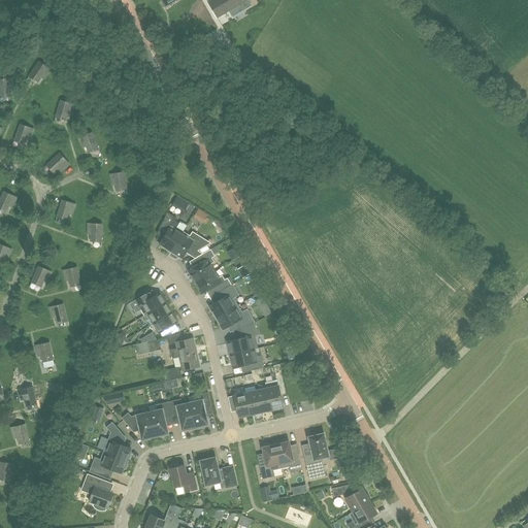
[(223,0),(229,11),(249,0),(223,0)]
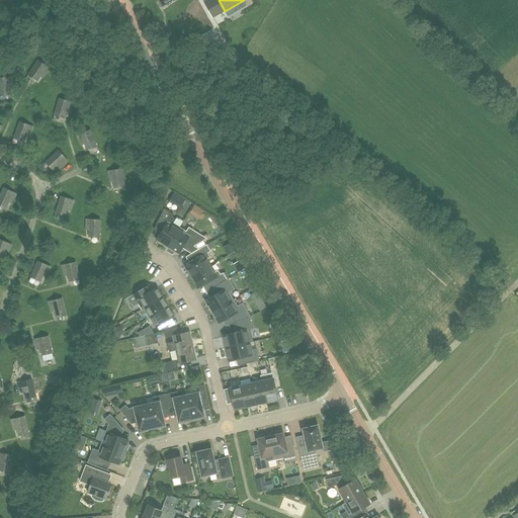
[(44,77),(50,68),(37,60),(28,75),(37,81),(40,75),(44,77)]
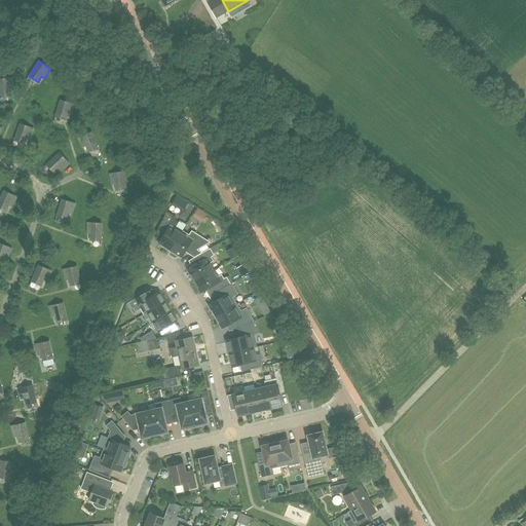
[(9,88),(13,88),(12,78),(0,79),(0,97),(10,96),(9,88)]
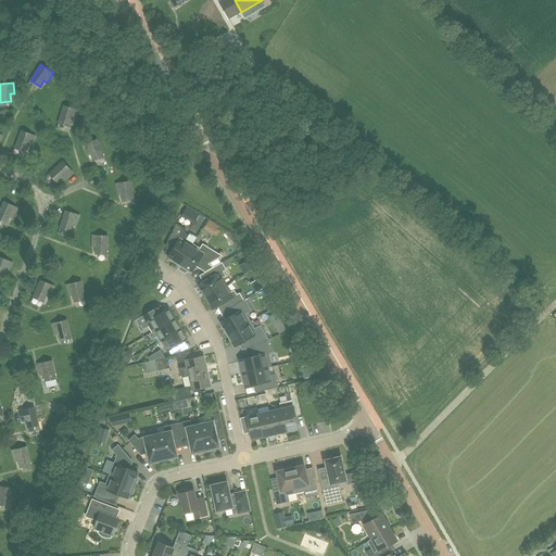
[(75,121),(78,110),(63,105),(58,123),(70,126),(72,119),(75,121)]
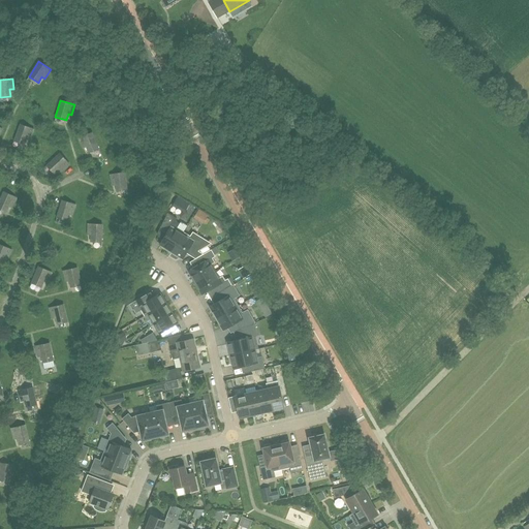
[(30,139),(33,129),(20,124),(13,141),(24,145),(27,137),(30,139)]
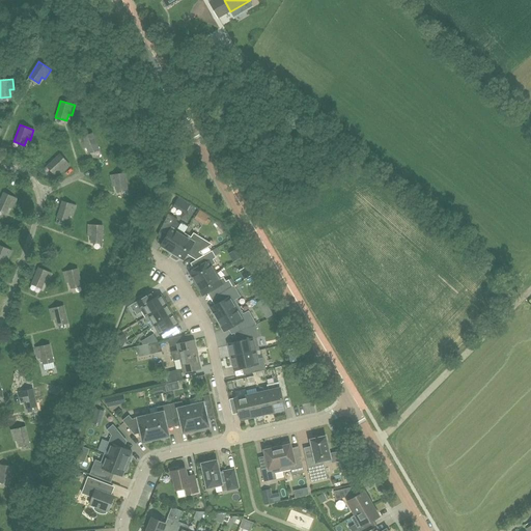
[(89,154),(99,149),(92,133),(79,139),(83,148),(86,147),(89,154)]
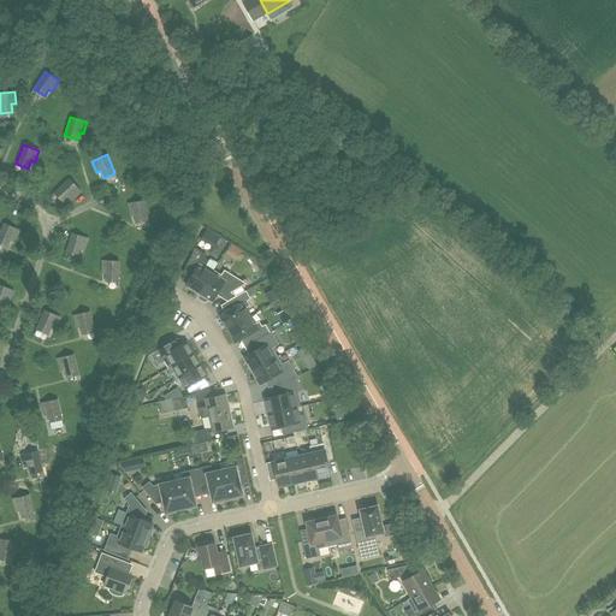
[(71,200),(81,191),(69,179),(54,193),(63,202),(69,196),(71,200)]
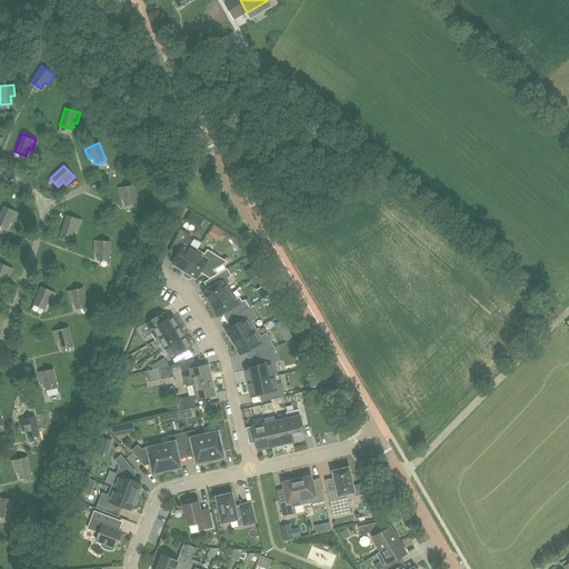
[(126,206),(137,203),(133,186),(118,188),(120,199),(123,198),(126,206)]
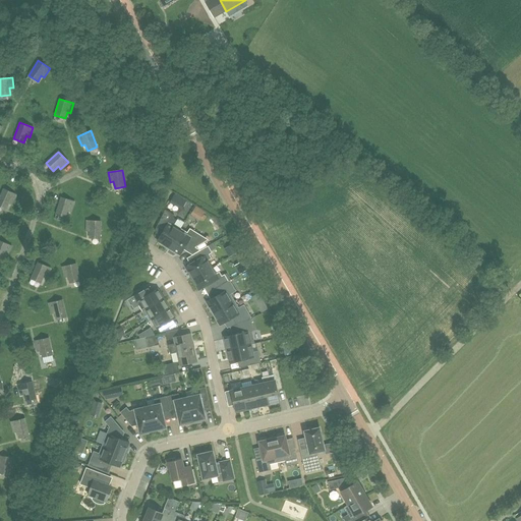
[(12,204),(16,194),(3,189),(0,195),(0,206),(6,209),(9,203),(12,204)]
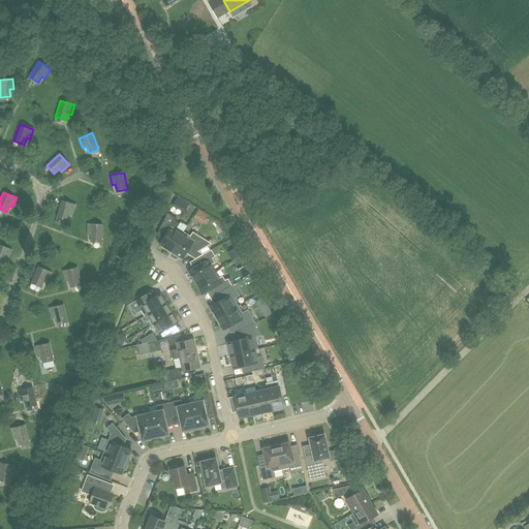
[(72,215),(75,205),(62,200),(57,217),(67,220),(69,214),(72,215)]
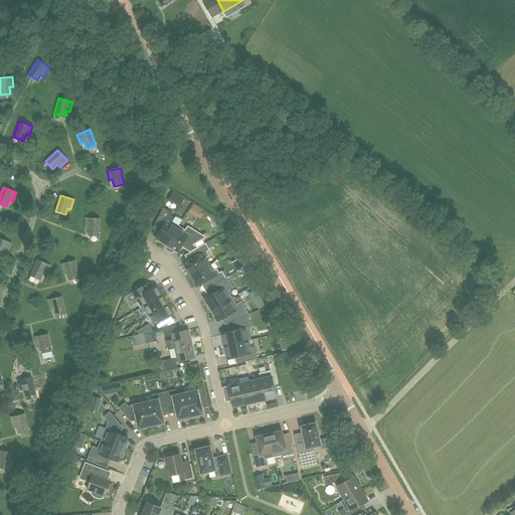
[(196,203),(193,209),(203,215),(206,209),(196,203)]
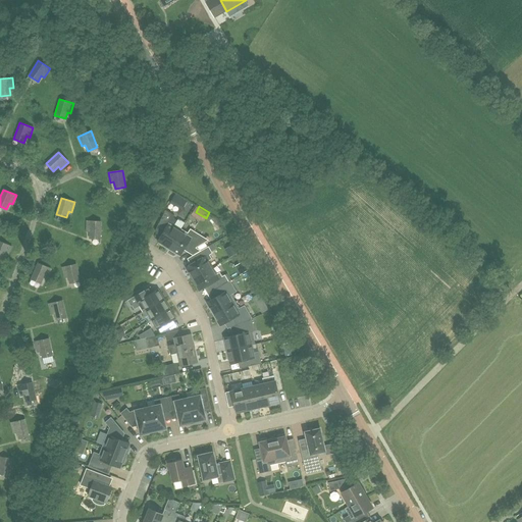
[(169,249),(181,228),(174,224),(177,220),(173,218),(174,215),(165,210),(158,224),(165,228),(158,242),(169,249)]
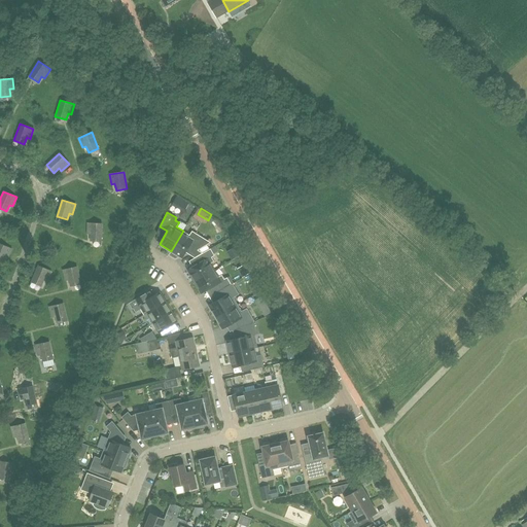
[(216,237),(219,230),(201,222),(198,230),(216,237)]
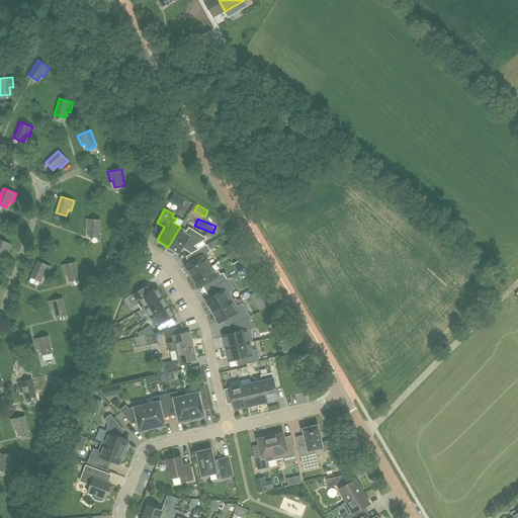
[(99,237),(100,220),(86,220),(85,230),(89,230),(89,237),(99,237)]
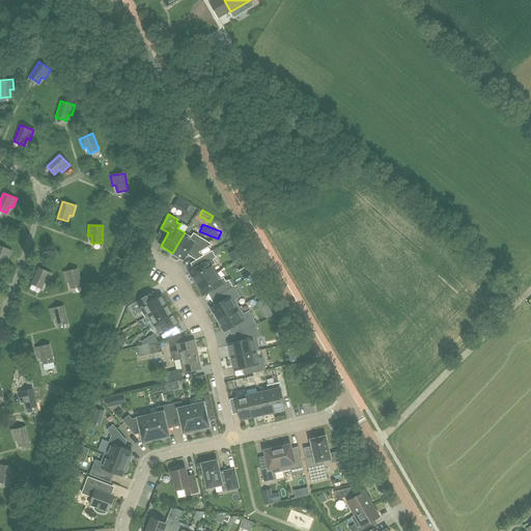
[(191,236),(185,232),(172,253),(184,260),(191,247),(199,252),(213,244),(193,232),(191,236)]
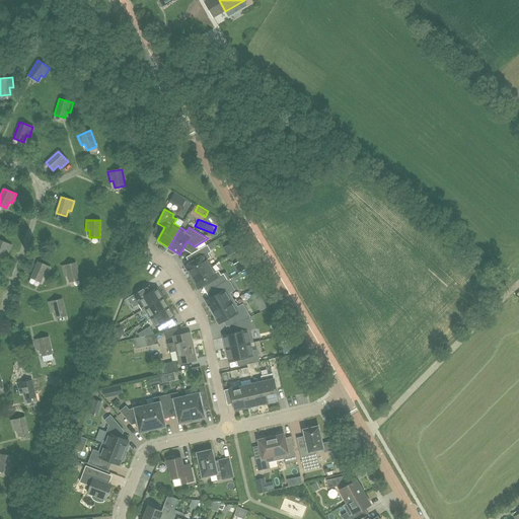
[(7,254),(11,245),(0,239),(0,258),(1,260),(4,253),(7,254)]
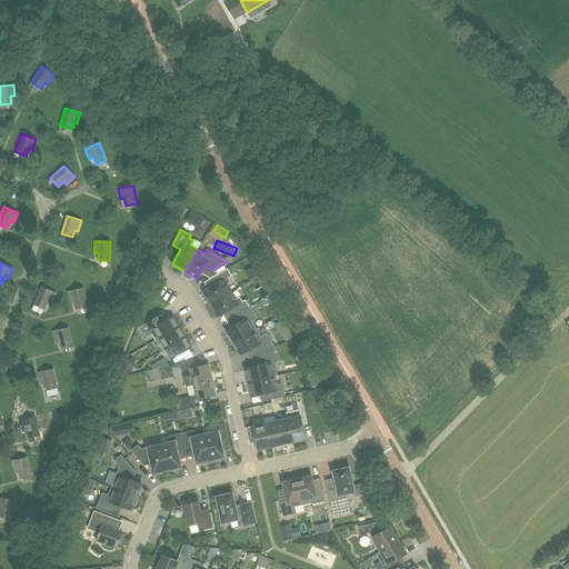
[(202,292),(209,305),(232,291),(228,283),(231,281),(228,278),(231,276),(227,268),(210,278),(215,285),(202,292)]
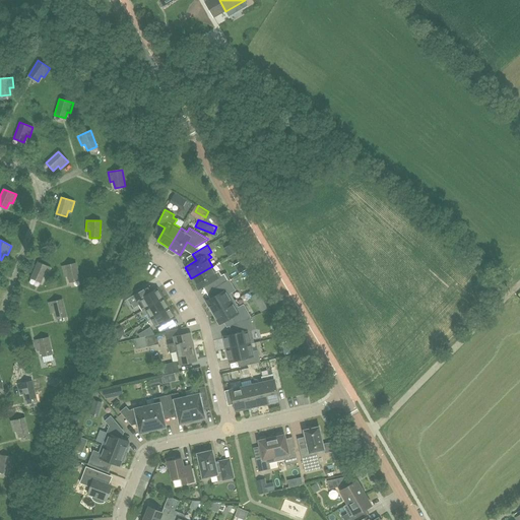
[(320,262),(329,258),(321,245),(313,250),(320,262)]
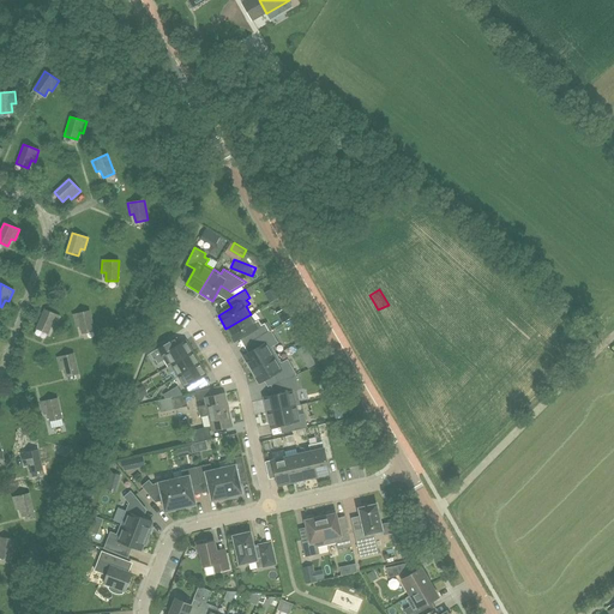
[(55,327),(60,317),(44,309),(36,329),(48,333),(52,325),(55,327)]
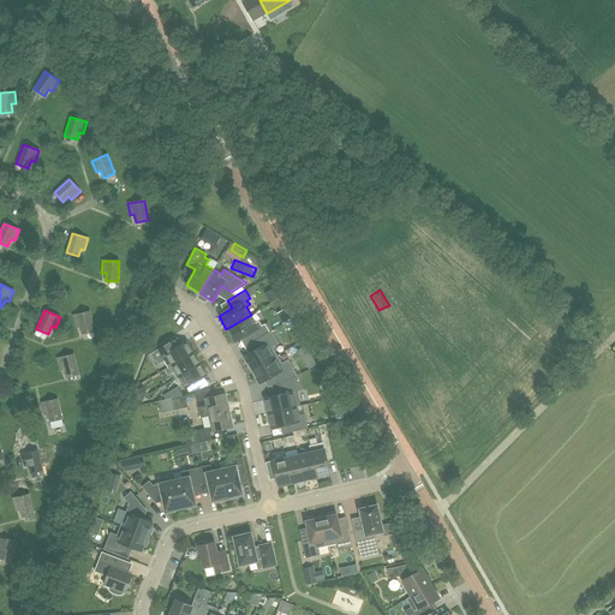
[(82,334),(94,332),(89,311),(73,315),(76,327),(79,326),(82,334)]
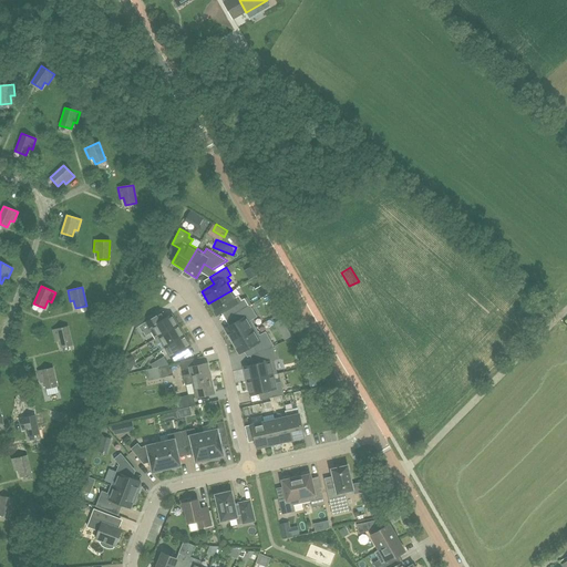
[(238,296),(235,298),(232,290),(208,303),(216,316),(228,309),(233,316),(234,315),(250,306),(250,305),(248,306),(244,298),(241,300),(238,296)]
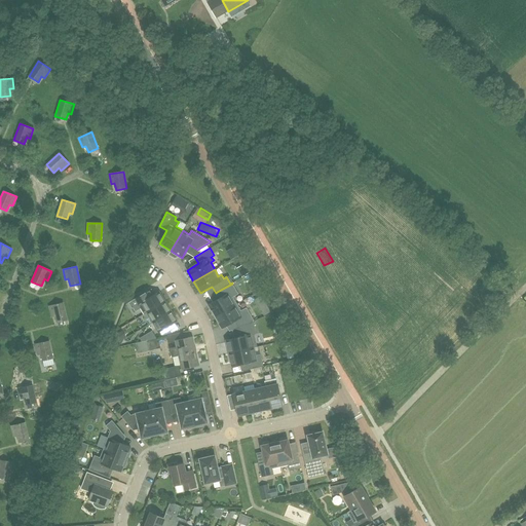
[(208,305),(215,317),(237,304),(233,297),(238,294),(232,284),(217,292),(221,298),(208,305)]
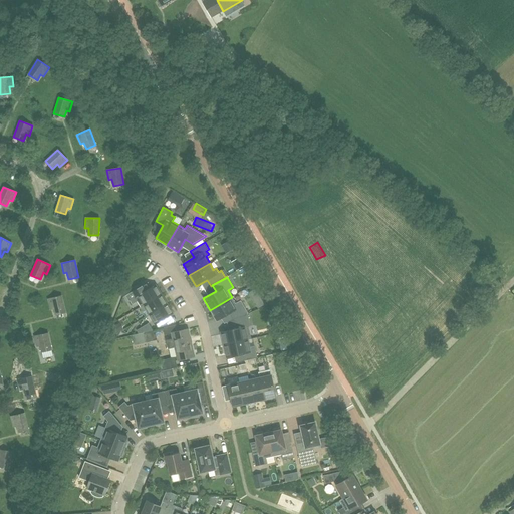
[(137,301),(141,307),(161,294),(156,285),(144,292),(141,287),(125,295),(129,301),(130,301),(132,304),(137,301)]
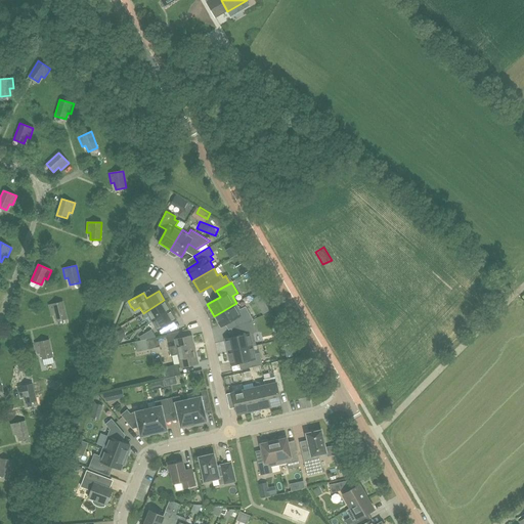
[(170,310),(164,300),(143,313),(142,313),(145,318),(149,315),(153,320),(170,310)]
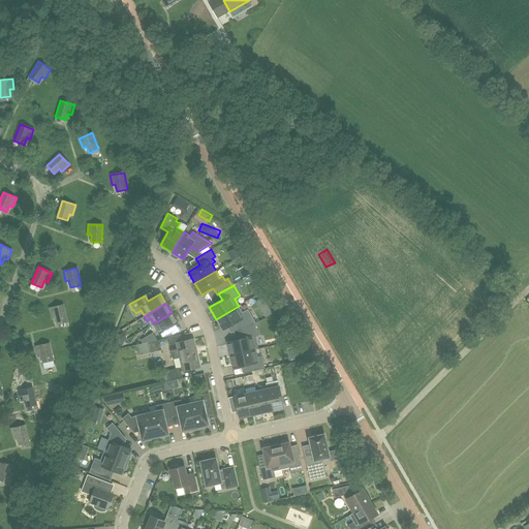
[(271,315),(275,312),(271,304),(267,307),(271,315)]
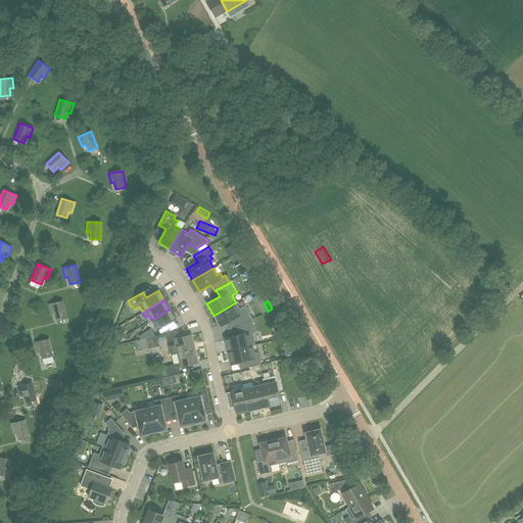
[(56,321),(66,318),(62,301),(48,304),(51,315),(54,314),(56,321)]
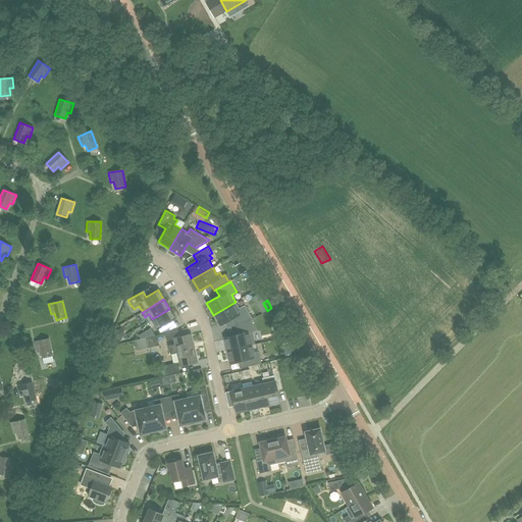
[(244,305),(240,308),(236,302),(213,315),(219,326),(232,318),(237,324),(238,323),(238,324),(251,319),(252,318),(244,305)]
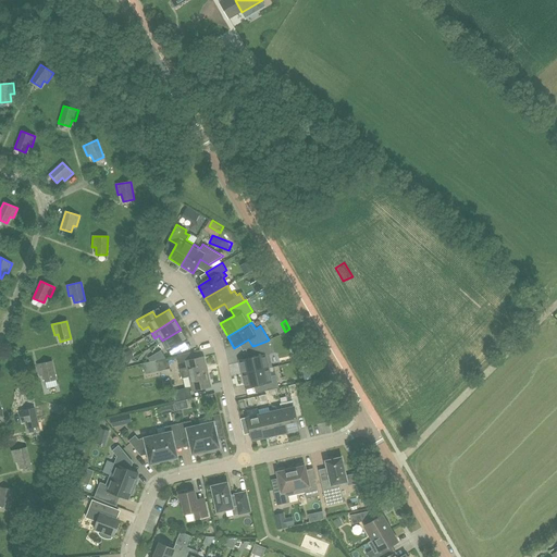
[(187,341),(181,330),(162,341),(169,351),(169,350),(171,355),(182,353),(178,345),(187,341)]
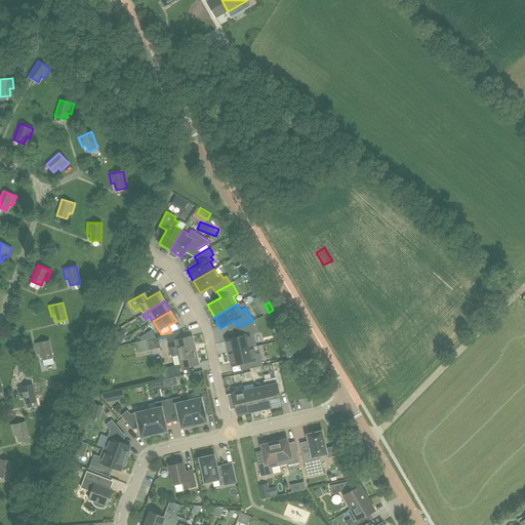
[(253,332),(254,332),(252,321),(239,326),(241,336),(226,339),(229,353),(252,348),(252,347),(255,346),(255,342),(253,332)]
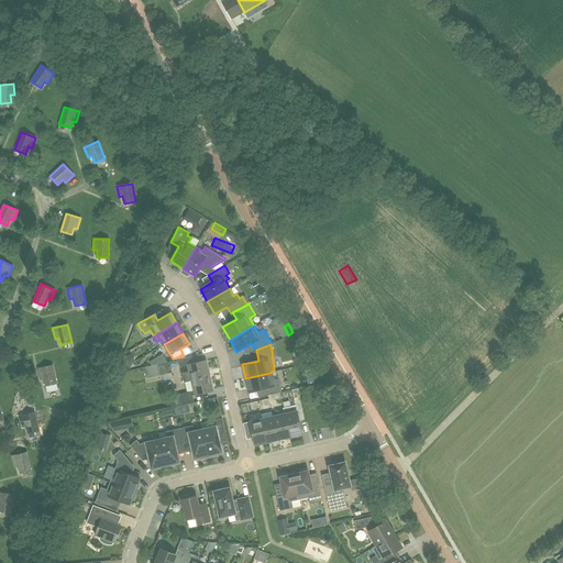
[(212,392),(206,362),(195,364),(192,356),(179,360),(180,367),(187,366),(189,372),(181,374),(184,383),(191,381),(195,396),(212,392)]
